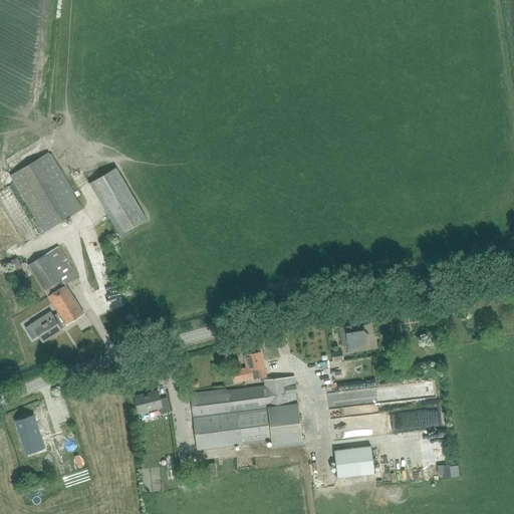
[(43,232),(82,209),(48,153),(10,176),(43,232)]
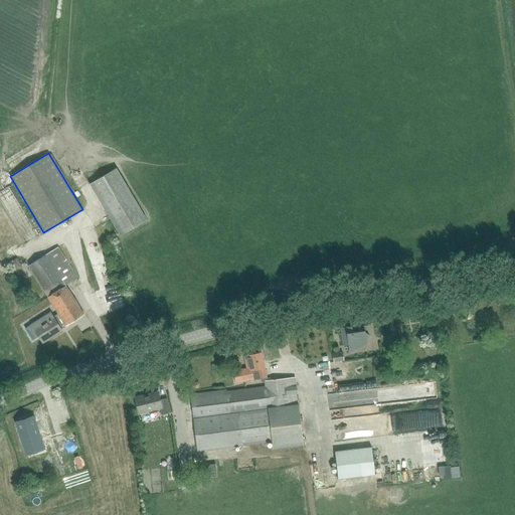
[(88,184),(94,194),(119,236),(145,220),(114,169),(88,184)]
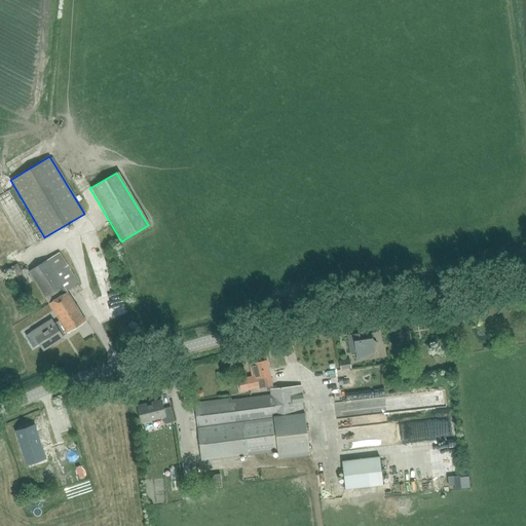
[(28,271),(58,318),(62,325),(67,333),(84,323),(66,292),(78,284),(59,252),(28,271)]
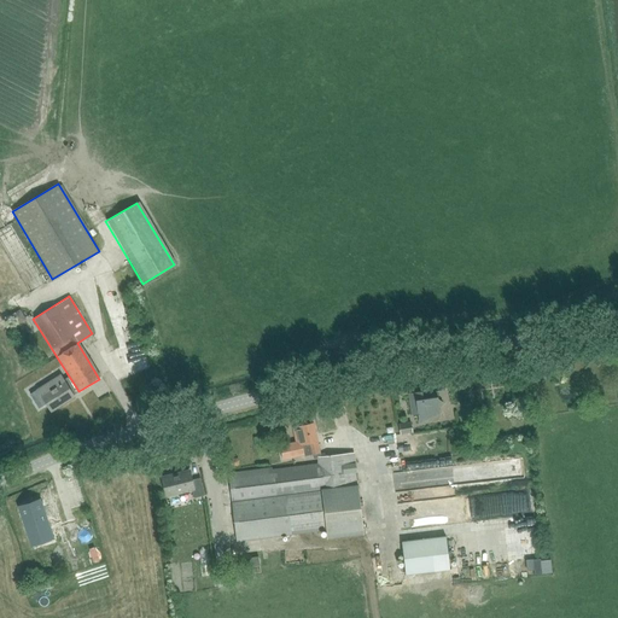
[(18,325),(27,320),(21,309),(12,314),(18,325)]
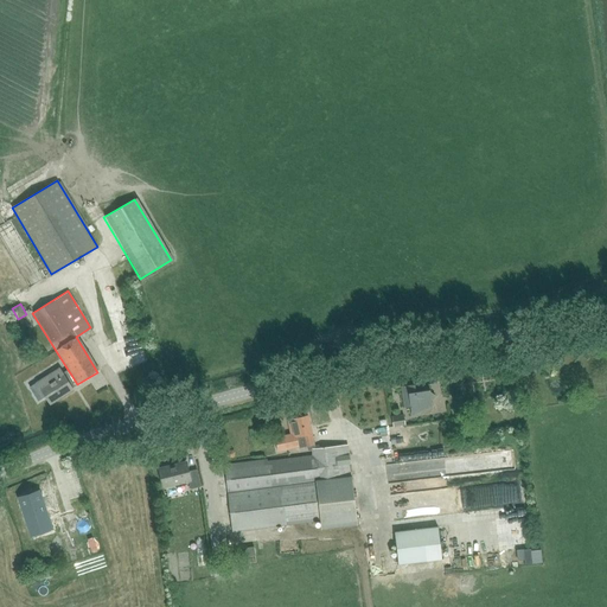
[(77,384),(71,375),(66,368),(62,371),(63,371),(61,372),(58,369),(36,383),(50,406),(74,390),(72,388),(77,384)]
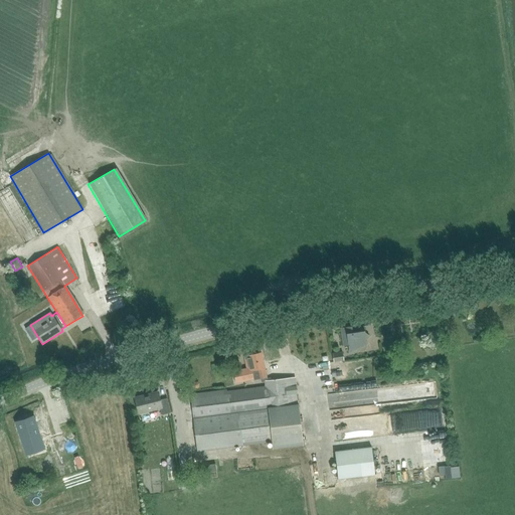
[(340,328),(343,346),(348,345),(349,351),(355,350),(355,344),(366,342),(366,340),(369,336),(365,333),(364,330),(361,331),(360,328),(357,328),(352,329),(352,326),(340,328)]
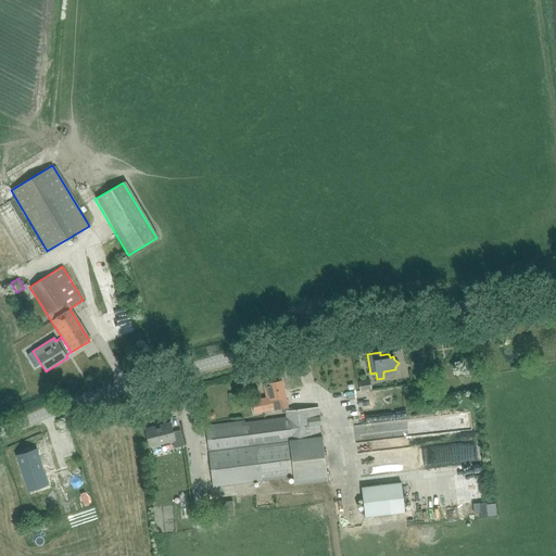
[(213,488),(261,481),(294,477),(294,484),(327,481),(318,407),(289,411),(282,380),(263,384),(265,397),(260,399),(262,412),(274,409),(274,411),(285,408),(286,411),(286,417),(243,422),(243,421),(206,426),(213,488)]
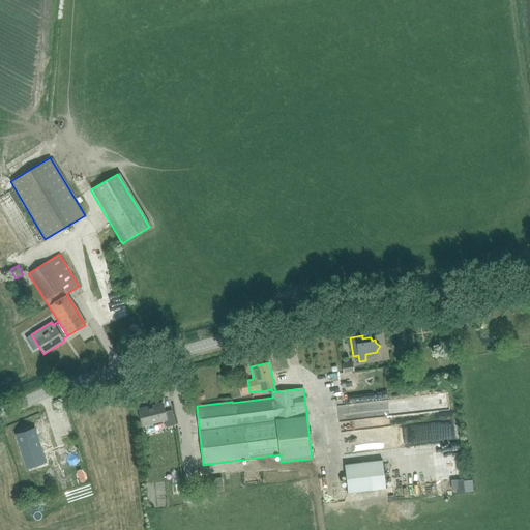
[(353,371),(352,362),(342,363),(343,372),(353,371)]
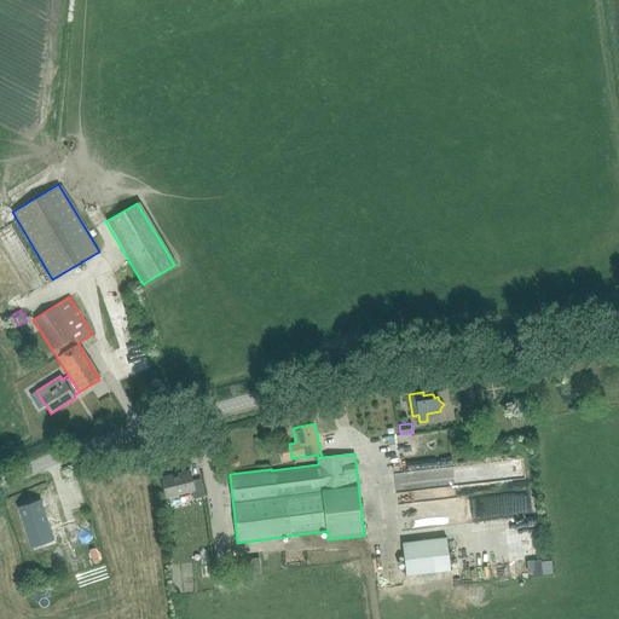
[(195,498),(204,496),(201,479),(192,481),(190,473),(174,478),(173,475),(162,479),(167,498),(192,492),(195,498)]
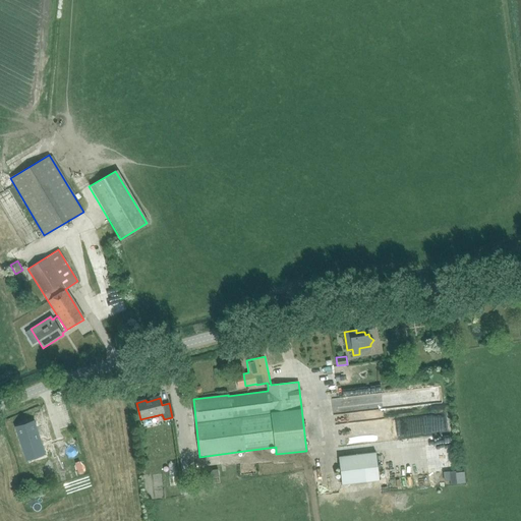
[(34,421),(16,427),(23,451),(24,451),(25,455),(37,451),(37,452),(40,451),(38,443),(40,442),(34,421)]
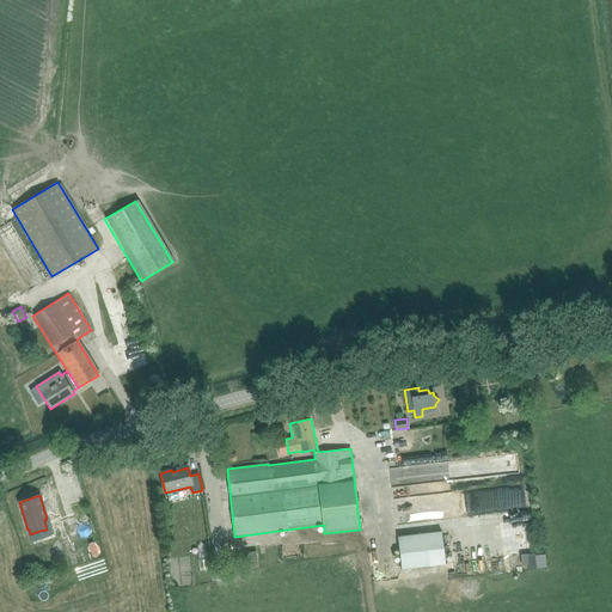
[(445,564),(441,532),(397,537),(402,569),(445,564)]
